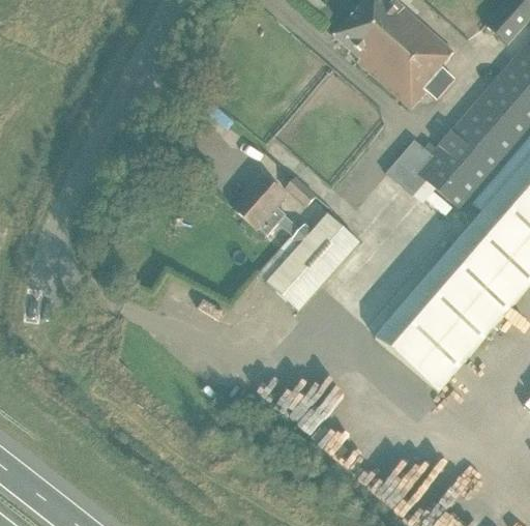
[(354,62),(356,60),(402,5),(395,0),(361,0),(332,35),(346,48),(342,52),(354,62)]
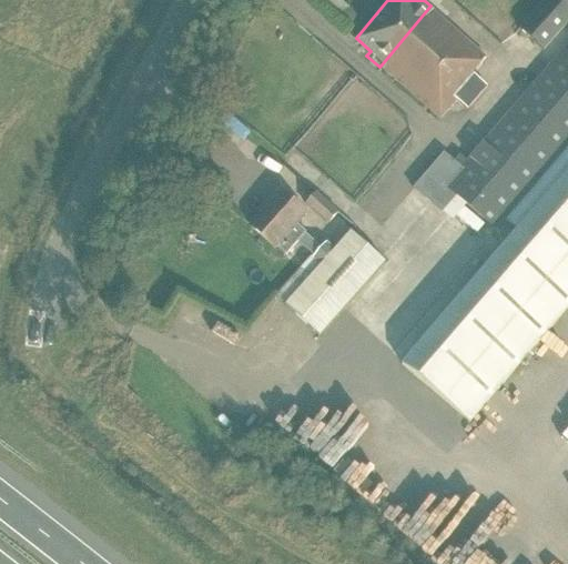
[(543,47),(567,18),(567,3),(564,0),(538,0),(517,23),(543,47)]
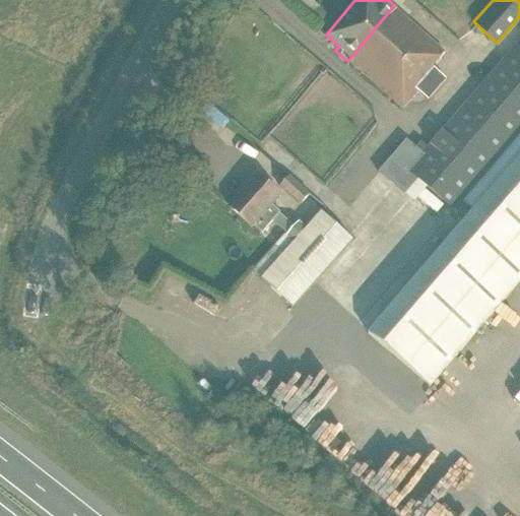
[(445,48),(394,5),(349,59),(402,104),(415,86),(428,97),(446,75),(432,64),(445,48)]
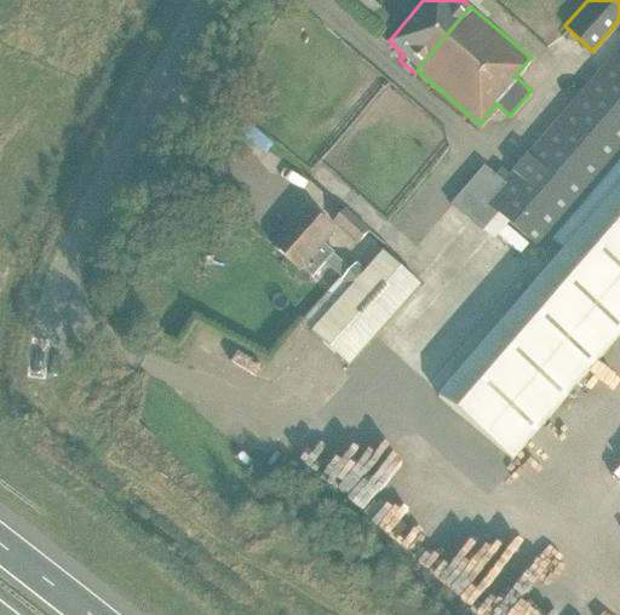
[(452,201),(482,228),(494,237),(503,226),(517,239),(523,231),(540,246),(550,235),(619,153),(619,44),(504,179),(484,162),(452,201)]
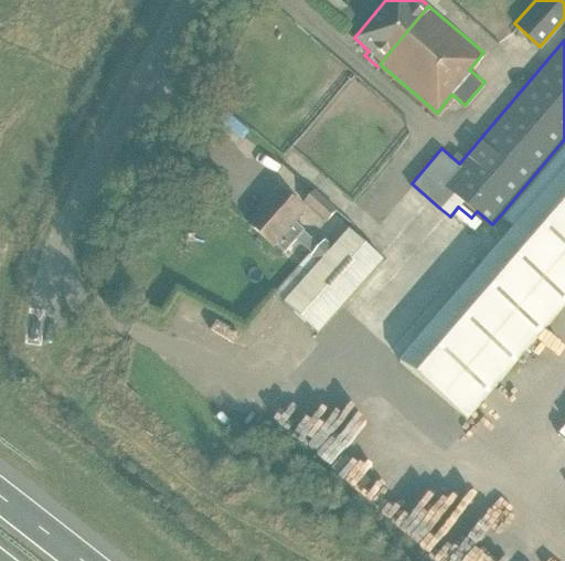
[(397,359),(467,419),(564,304),(564,139),(501,214),(513,224),(397,359)]
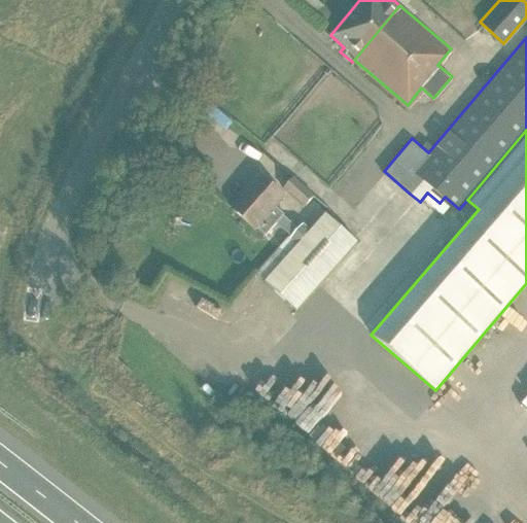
[(233,206),(252,222),(265,233),(276,220),(290,234),(288,236),(296,244),(311,229),(303,220),(296,227),(282,213),(283,211),(274,203),(283,194),(261,174),(233,206)]
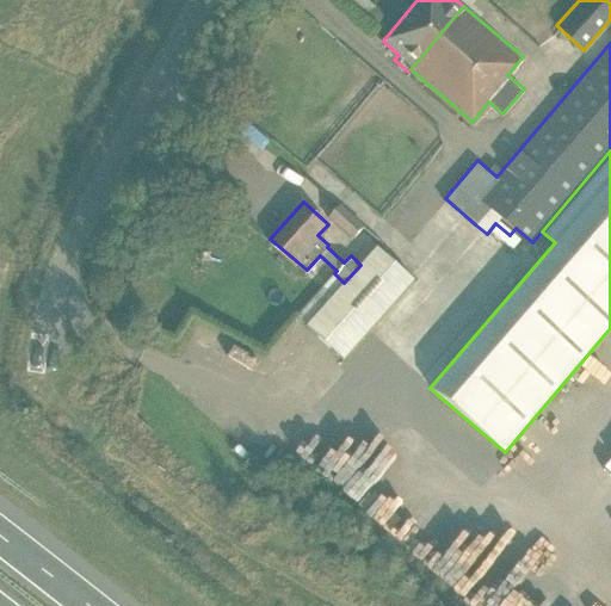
[(340,203),(328,216),(351,236),(363,224),(340,203)]
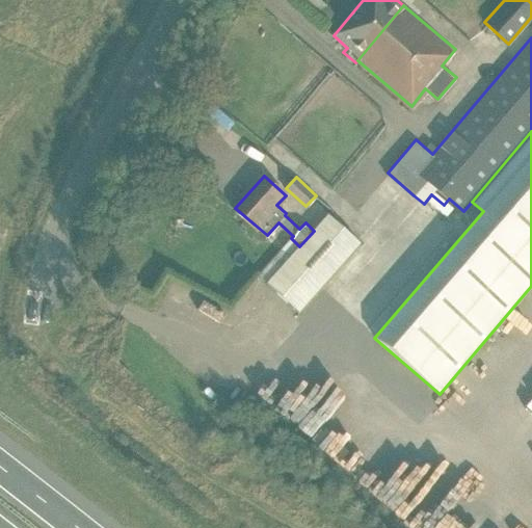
[(268,282),(267,283),(298,311),(361,241),(329,213),(314,231),(299,246),(291,257),(281,247),(258,272),(268,282)]
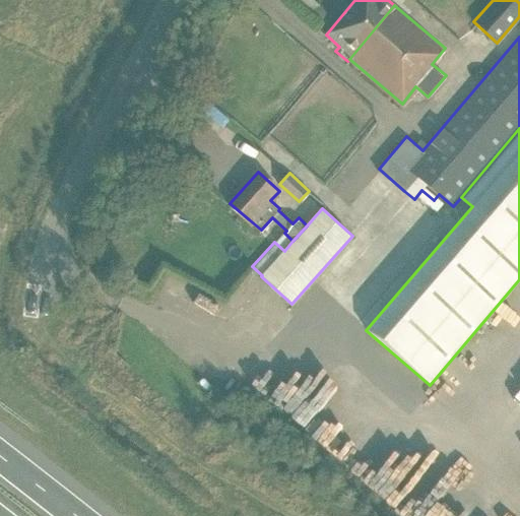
[(263,380),(272,388),(285,373),(275,365),(263,380)]
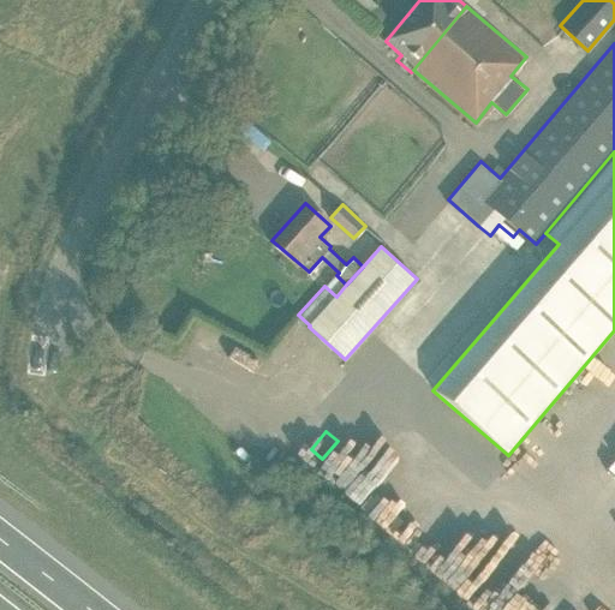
[(351,496),(390,448),(372,432),(364,442),(358,437),(332,470),(342,479),(338,485),(351,496)]
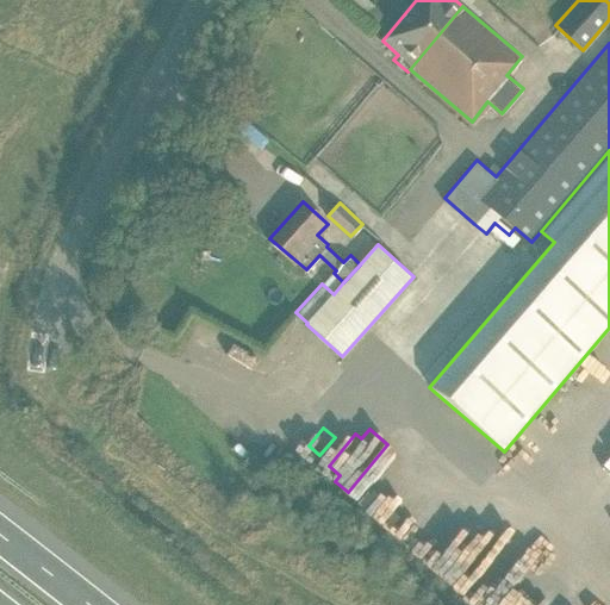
[(404,531),(427,503),(421,498),(430,486),(414,473),(421,465),(402,449),(368,490),(387,505),(390,501),(403,511),(394,523),(404,531)]
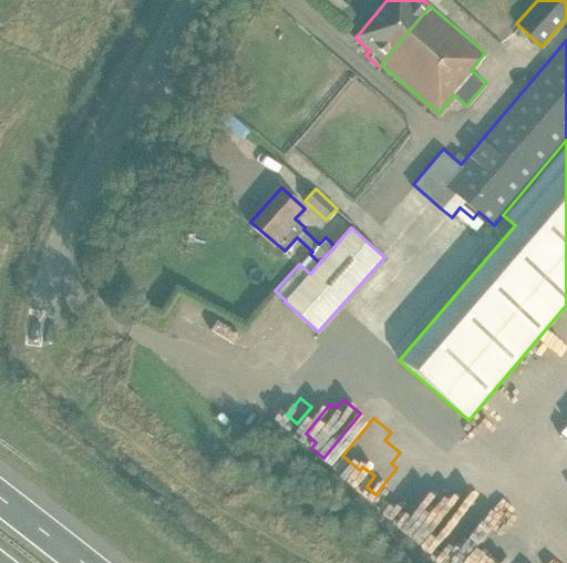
[(404,479),(405,480),(388,495),(410,521),(440,497),(416,468),(404,479)]
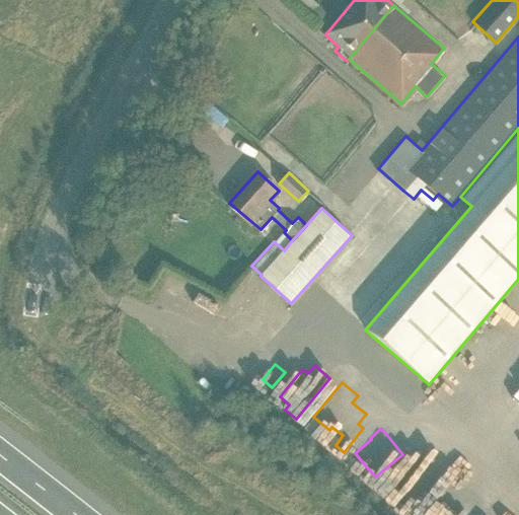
[(420,442),(384,491),(397,501),(417,473),(426,480),(441,458),(420,442)]
